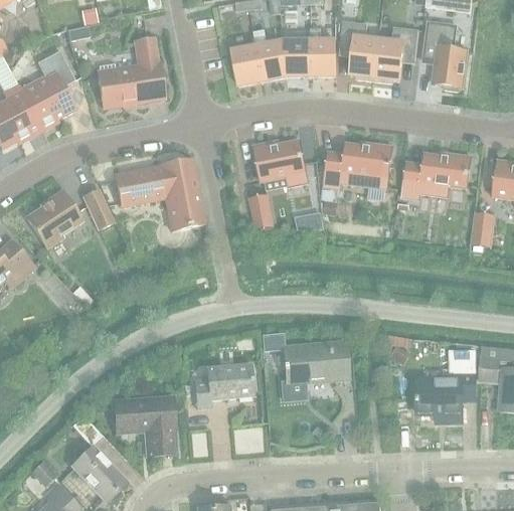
[(253,0),(236,2),(237,11),(263,8),(262,0),(253,0)]
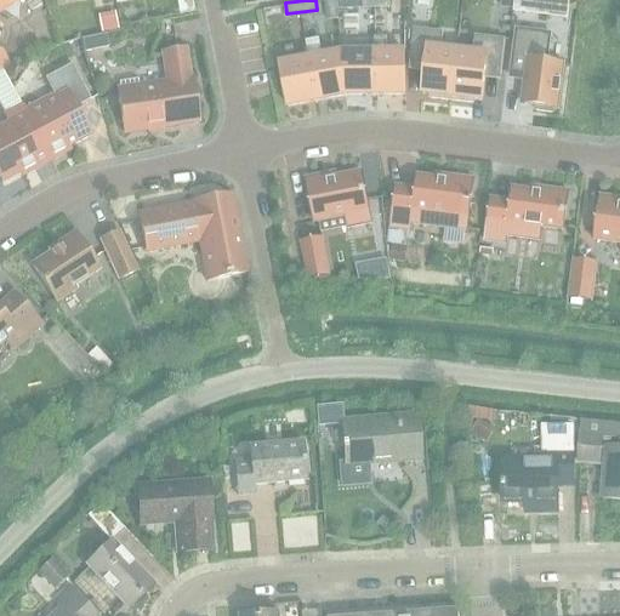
[(453,97),(458,47),(442,45),(444,29),(415,26),(410,60),(426,61),(422,90),(431,91),(431,95),(453,97)]
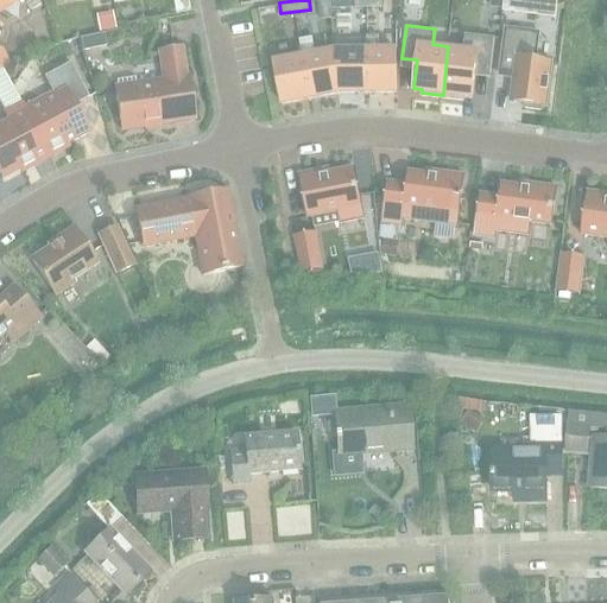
[(547,103),(551,61),(536,58),(539,30),(506,25),(500,71),(516,74),(512,99),(525,100),(524,105),(542,107),(542,102),(547,103)]
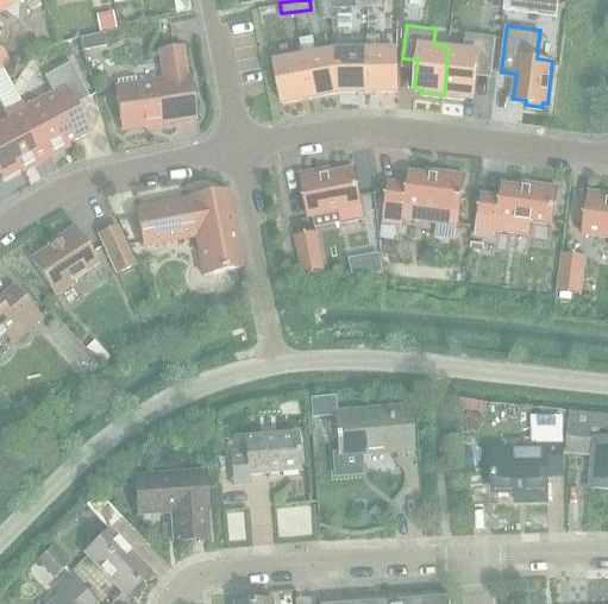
[(449,46),(444,95),(465,98),(465,94),(474,95),(477,67),(491,68),(495,35),(467,32),(465,48),(449,46)]
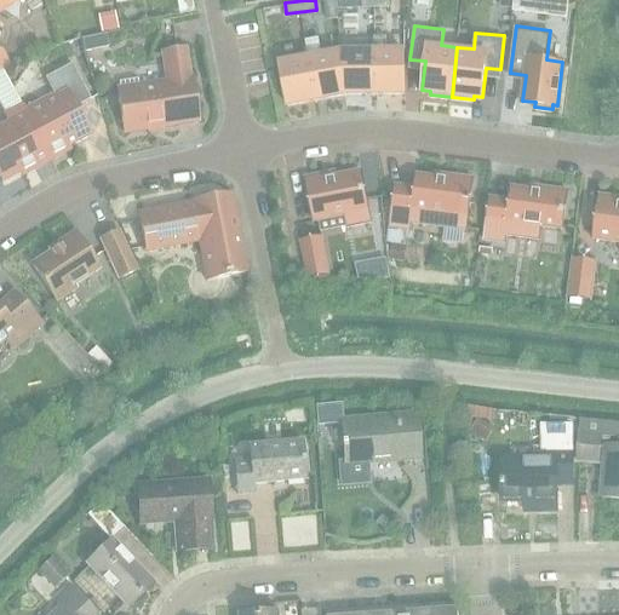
[(374,34),(374,49),(376,92),(405,91),(405,49),(388,49),(388,34),(374,34)]
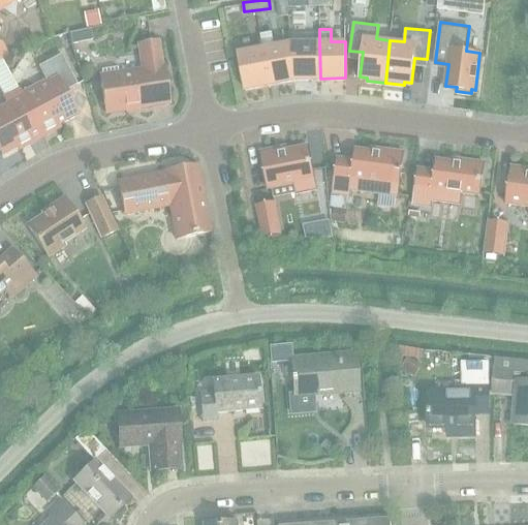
[(0,37),(0,57),(8,53),(0,38),(0,37)]
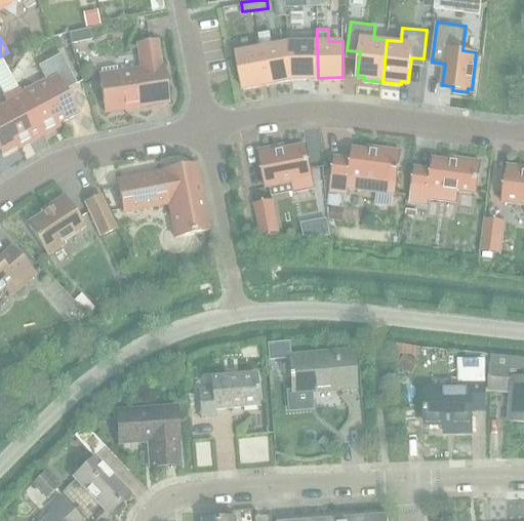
[(159,65),(155,38),(138,41),(143,67),(118,71),(116,64),(101,67),(102,73),(99,74),(105,108),(164,99),(165,99),(160,65),(159,65)]
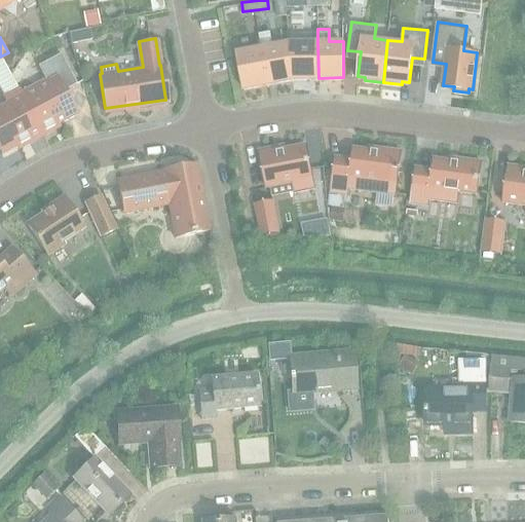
[(262,46),(269,82),(294,78),(290,41),(262,46)]
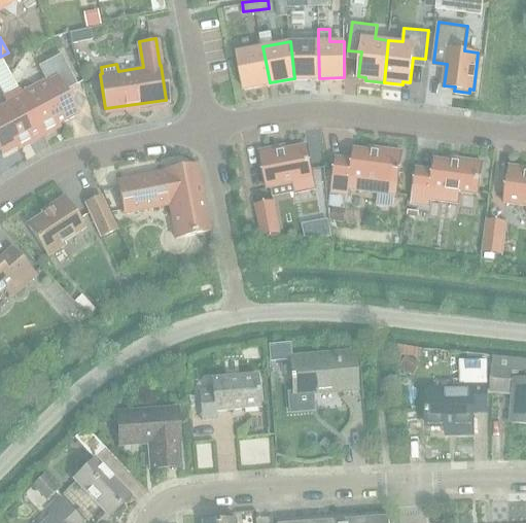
[(319,78),(318,41),(290,41),(294,78),(319,78)]
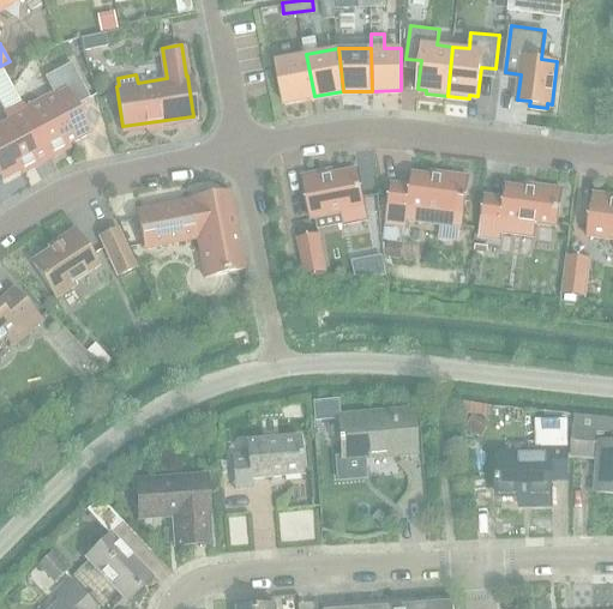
[(314,96),(306,54),(277,60),(286,102),(314,96)]
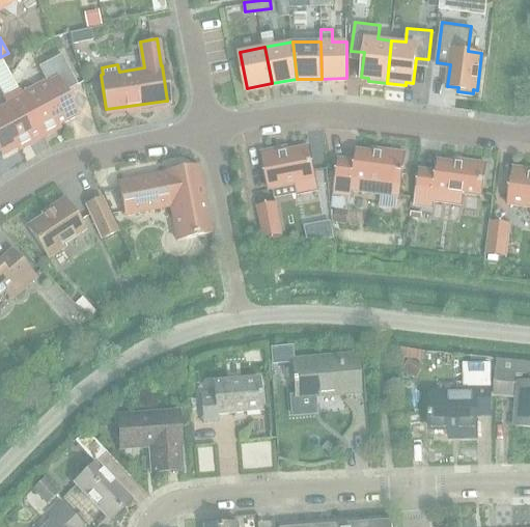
[(18,86),(44,135),(60,126),(58,123),(78,113),(64,88),(77,82),(61,52),(38,63),(46,78),(21,90),(18,86)]
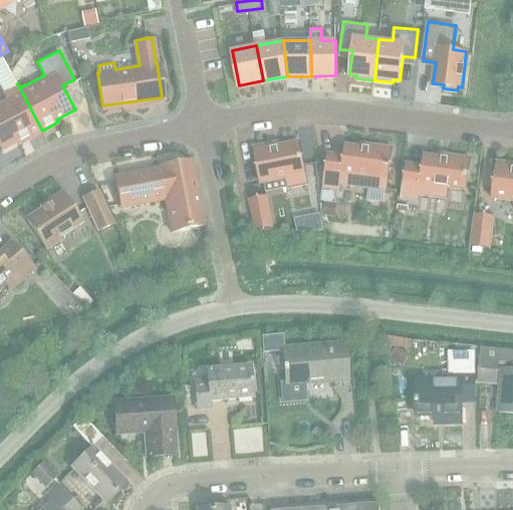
[(19,143),(42,131),(17,83),(3,90),(7,97),(0,100),(0,145),(2,149),(17,140),(19,143)]
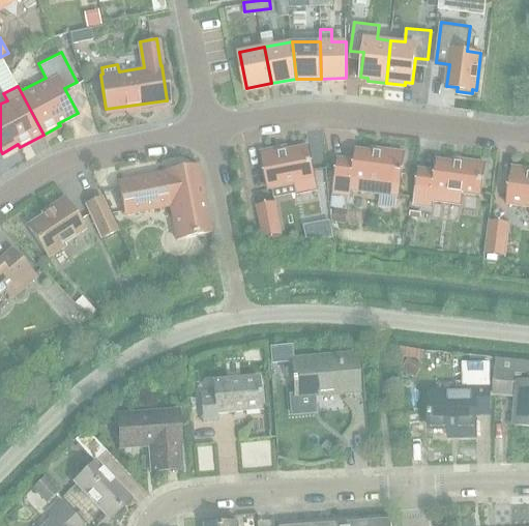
[(262,150),(268,186),(295,181),(297,192),(318,187),(309,144),(287,148),(287,145),(262,150)]
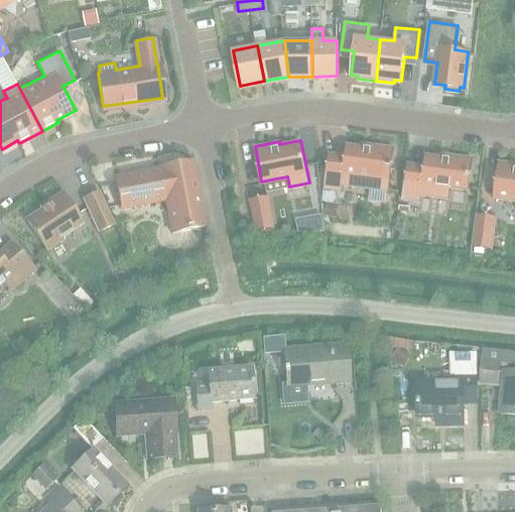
[(330,152),(325,186),(342,188),(343,182),(388,188),(394,146),(362,142),(362,146),(347,144),(345,154),(330,152)]
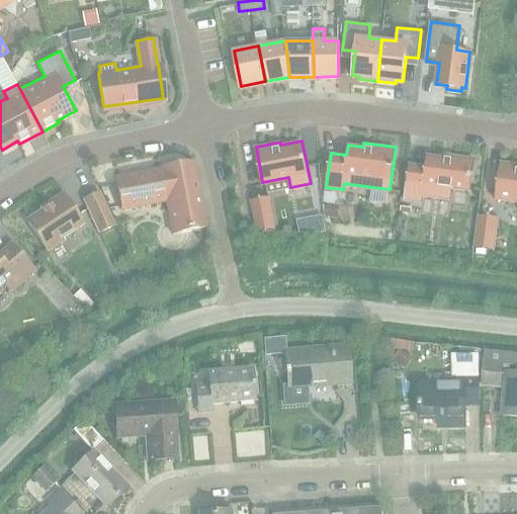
[(475,158),(443,154),(442,157),(427,155),(426,166),(410,164),(405,197),(422,199),(423,194),(450,197),(452,186),(470,189),(475,158)]
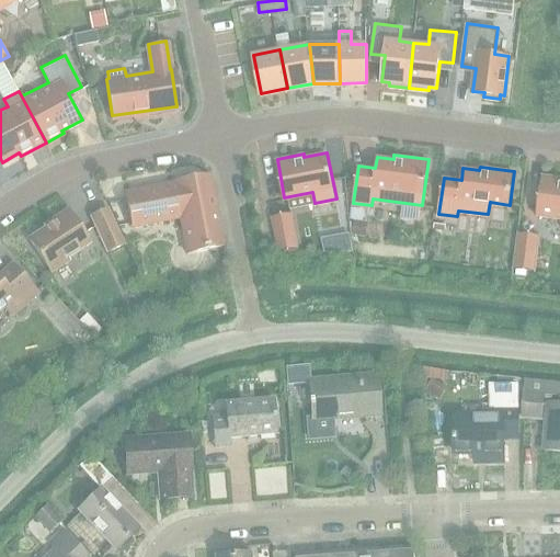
[(209,173),(173,180),(173,181),(125,191),(132,225),(180,215),(187,251),(224,245),(209,173)]
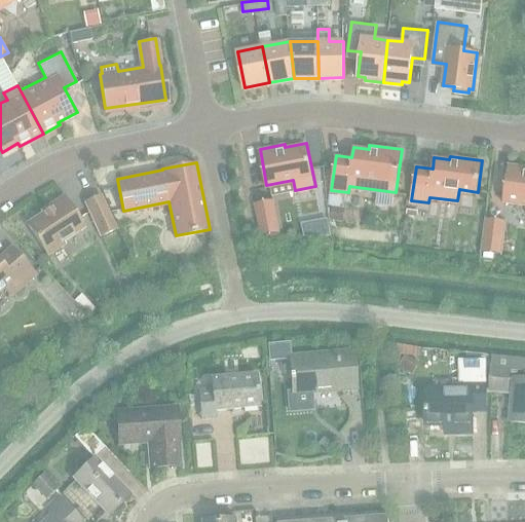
[(524,165),(509,163),(503,200),(524,202),(524,165)]
